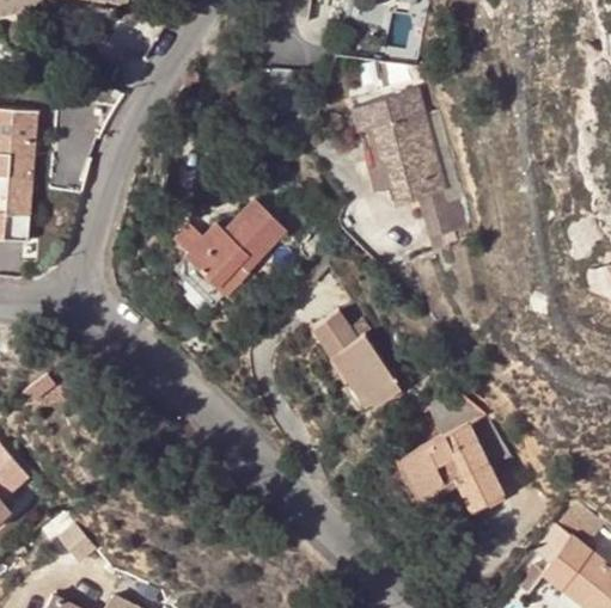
[(0,0),(0,17),(42,7),(40,0),(86,0),(126,8),(126,18),(142,22),(147,0),(0,0)]
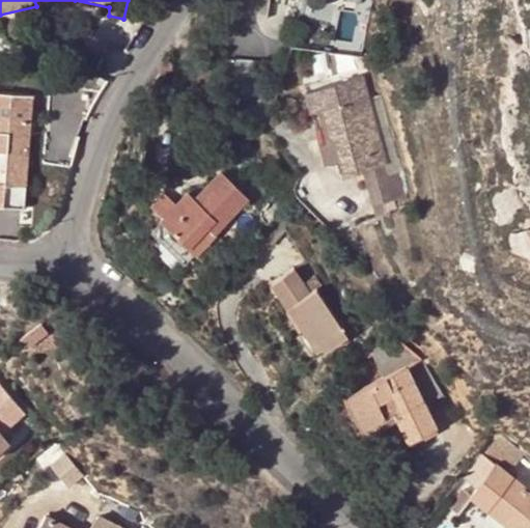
[(163,72),(155,84),(161,87),(168,74),(163,72)]
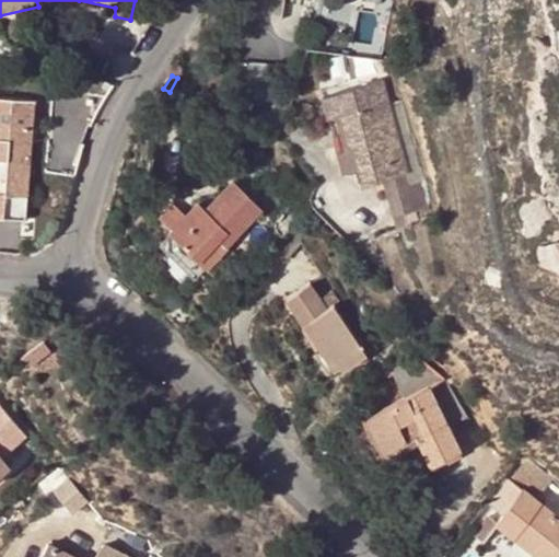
[(391,108),(383,82),(323,100),(328,120),(339,117),(348,153),(352,152),(358,172),(362,188),(384,183),(409,176),(391,108)]
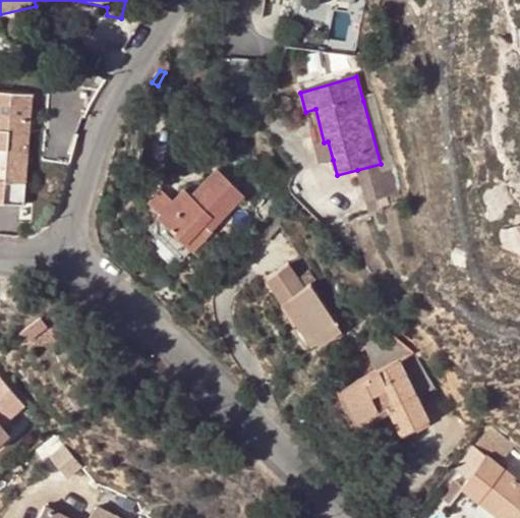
[(0,203),(25,205),(32,96),(0,93),(0,203)]
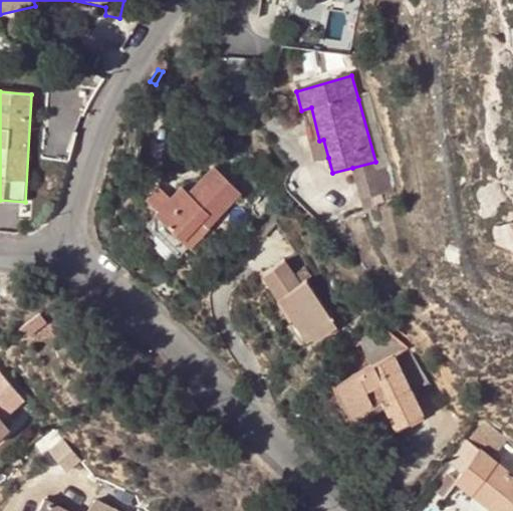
[(358,99),(375,162),(385,160),(387,159),(368,96),(358,99)]
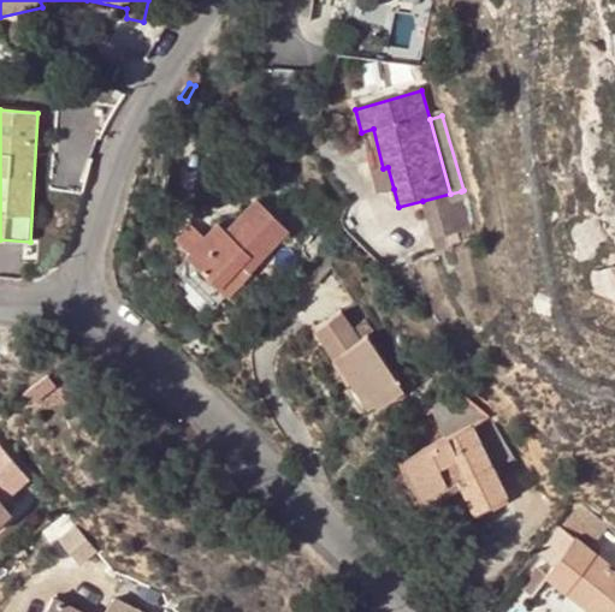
[(394,189),(388,167),(383,168),(371,171),(377,192),(394,189)]
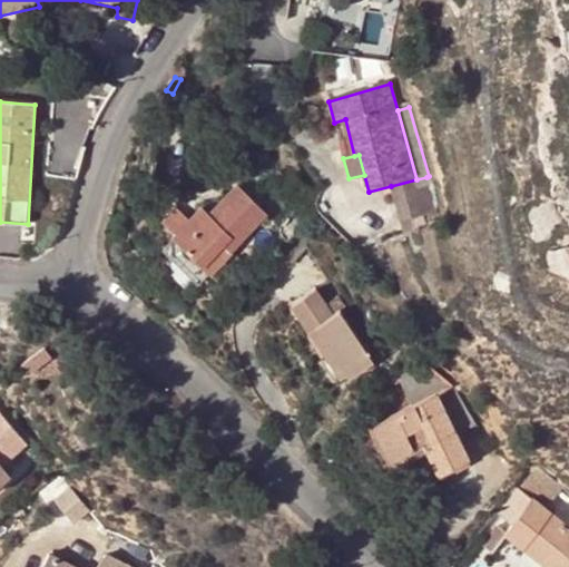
[(176,231),(172,236),(200,266),(216,282),(237,260),(232,254),(267,216),(237,187),(235,174),(228,175),(222,175),(215,175),(207,173),(200,170),(204,204),(189,218),(177,205),(164,220),(176,231)]
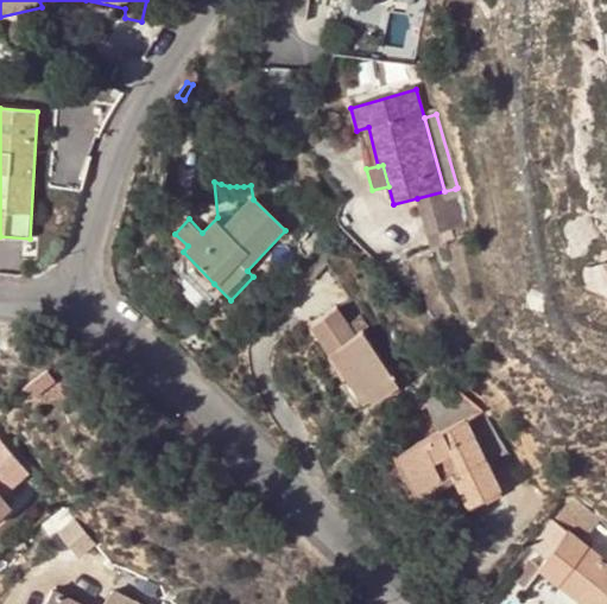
[(455,189),(444,191),(417,198),(421,211),(459,201),(455,189)]
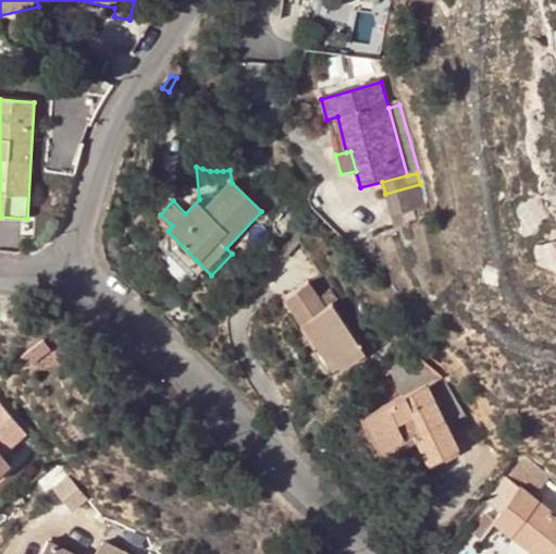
[(385,194),(393,221),(417,214),(427,212),(420,184),(385,194)]
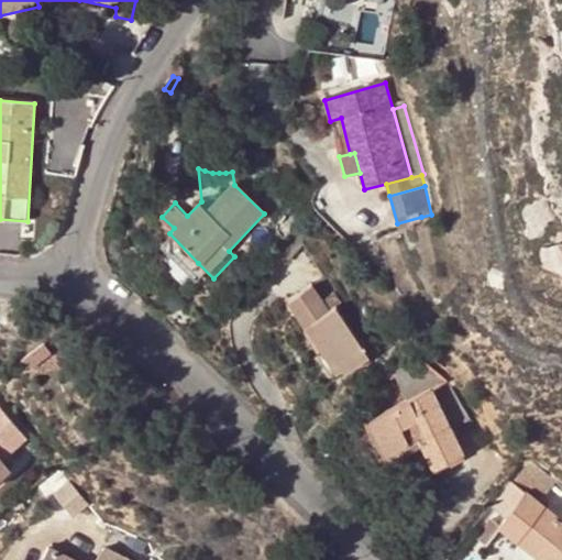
[(425,228),(421,217),(397,223),(399,233),(425,228)]
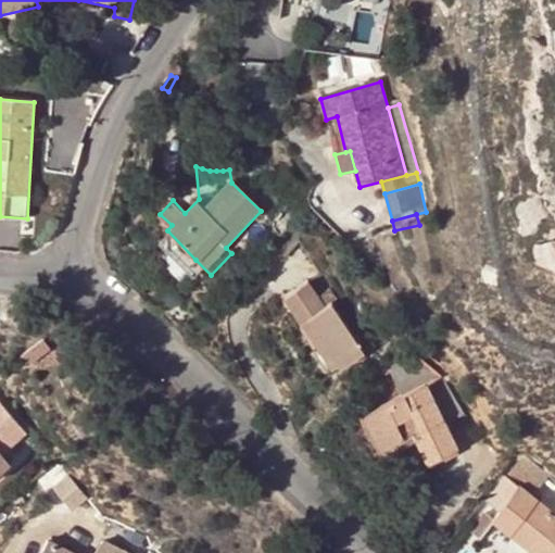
[(196,260),(167,230),(158,240),(186,269),(196,260)]
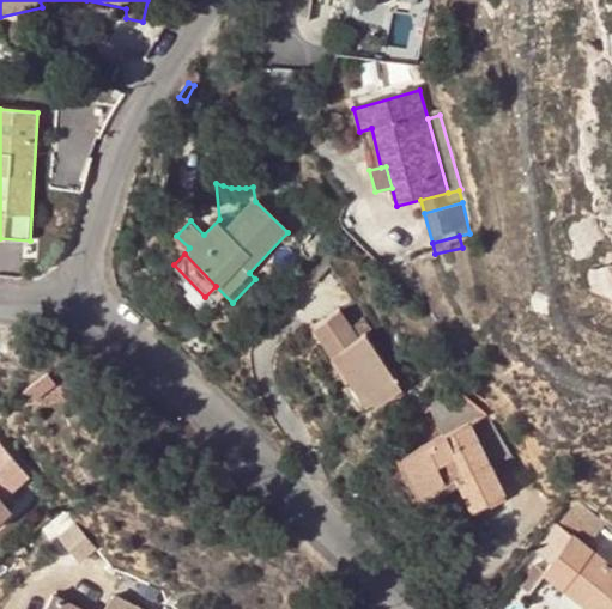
[(333,358),(340,353),(377,405),(403,387),(364,335),(361,339),(340,314),(314,332),(333,358)]
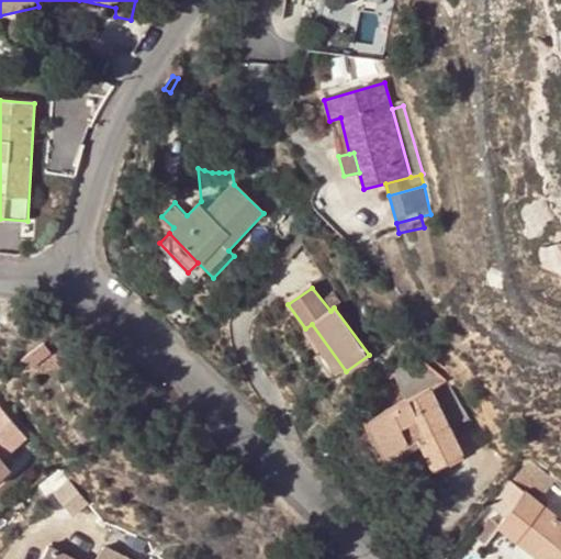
[(163,313),(180,331),(188,323),(170,305),(163,313)]
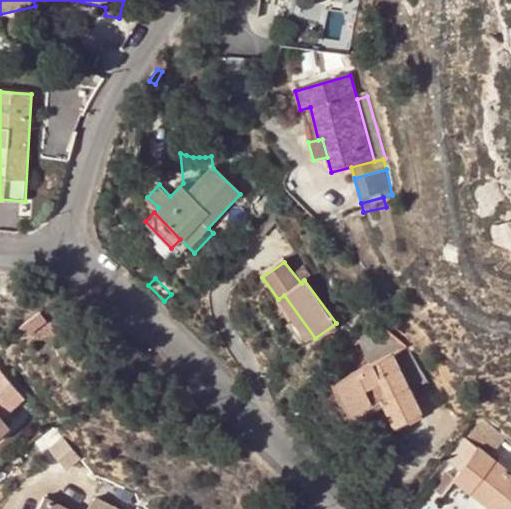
[(315,338),(284,295),(278,299),(310,342),(315,338)]
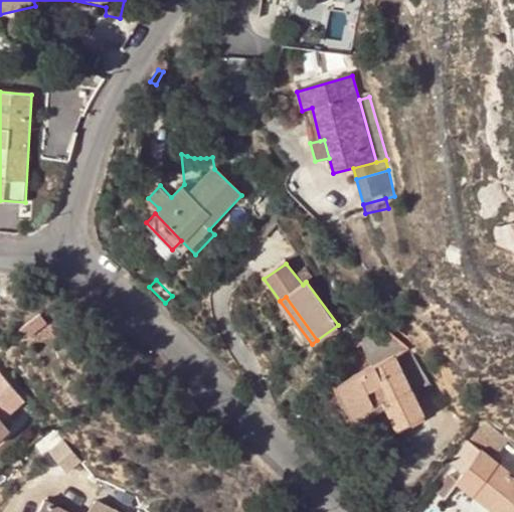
[(371,369),(394,357),(407,351),(380,328),(359,347),(371,369)]
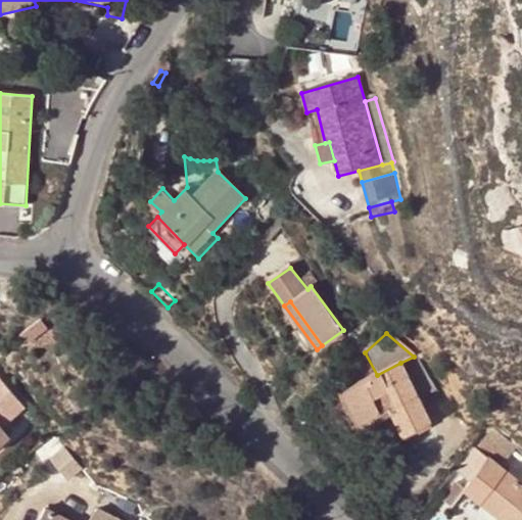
[(414,357),(400,363),(421,402),(437,395),(414,357)]
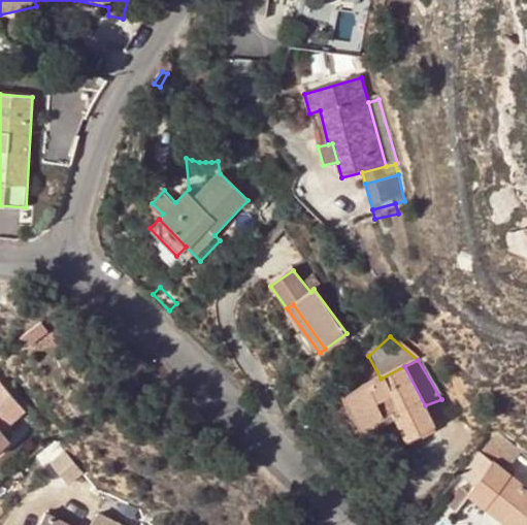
[(425,405),(404,366),(381,379),(344,396),(362,430),(393,414),(397,421),(407,440),(434,427),(425,405)]
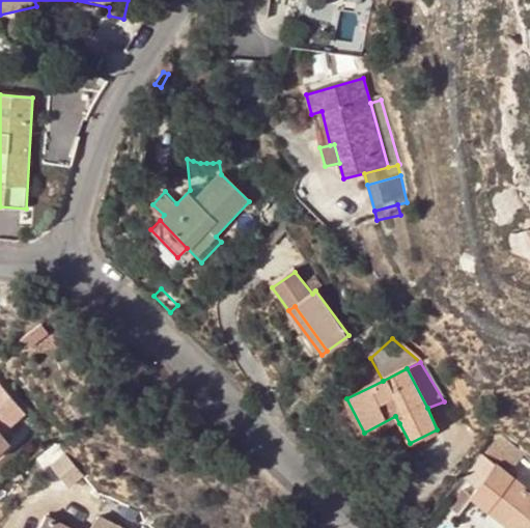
[(0,431),(0,407),(11,398),(0,385),(0,448),(9,442),(2,434),(0,431)]
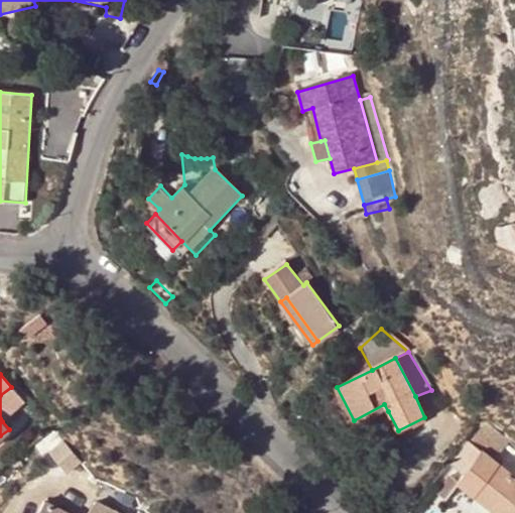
[(11,387),(0,395),(0,418),(2,421),(24,402),(11,387)]
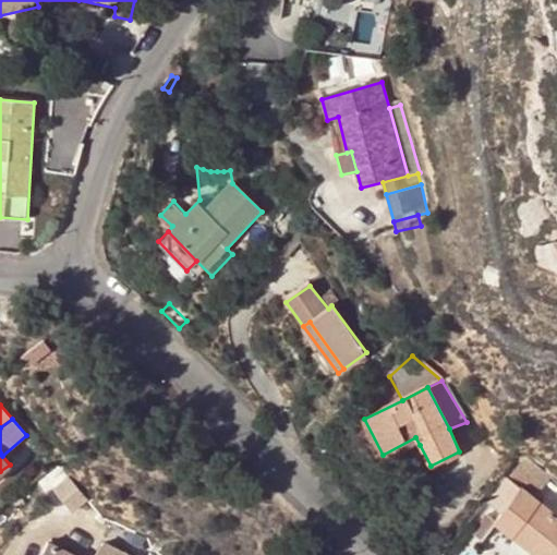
[(415,437),(383,455),(386,462),(420,445),(415,437)]
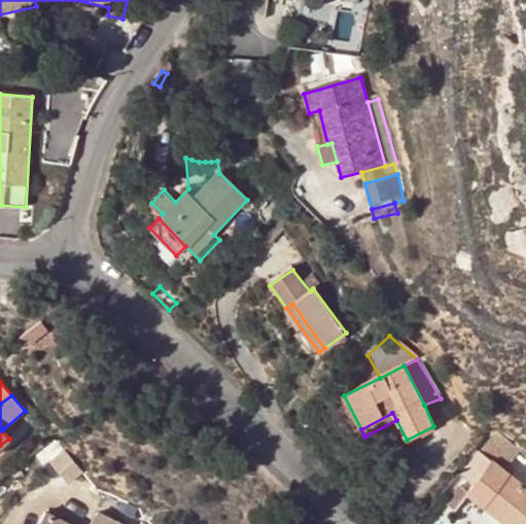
[(461,489),(468,494),(505,523),(525,523),(525,486),(494,462),(509,444),(498,435),(485,438),(476,451),(485,458),(461,489)]
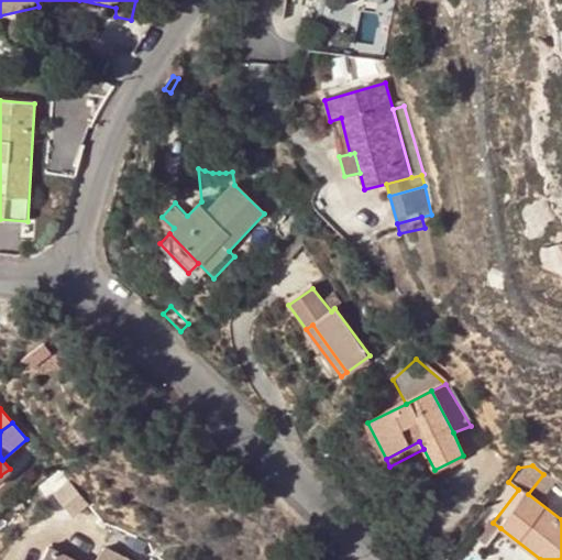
[(500,528),(493,523),(478,539),(486,546),(500,528)]
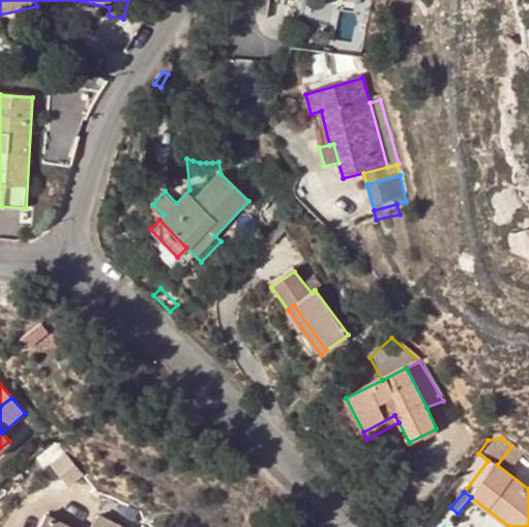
[(65,526),(48,518),(43,526),(65,526)]
